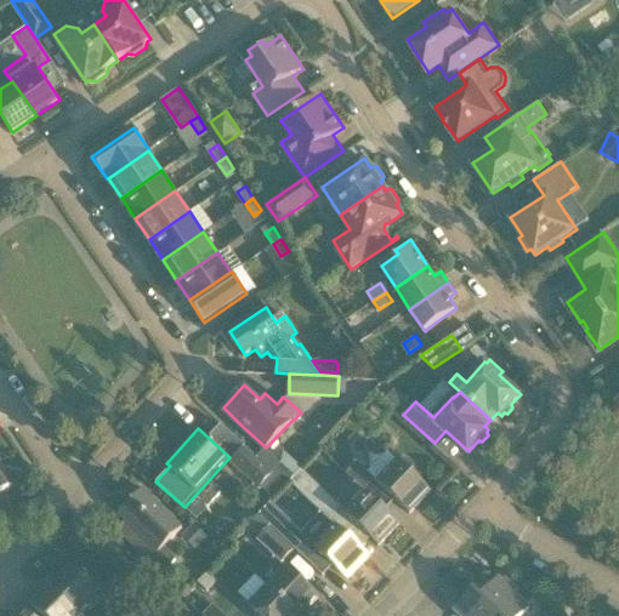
[(274,498),(288,483),(273,469),(246,444),(232,460),(260,488),(261,486),(274,498)]
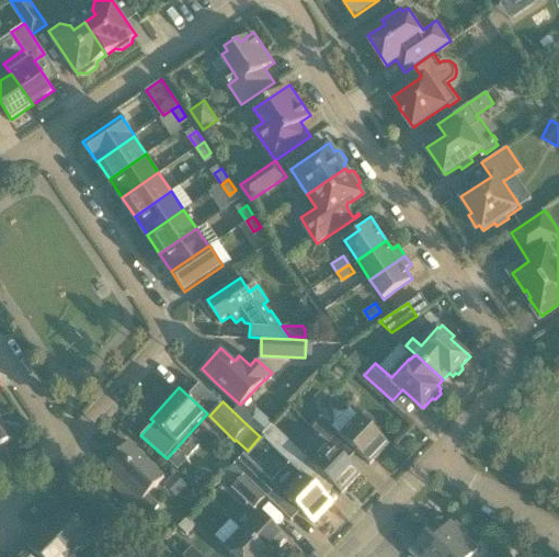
[(333,408),(327,413),(340,430),(346,423),(333,408)]
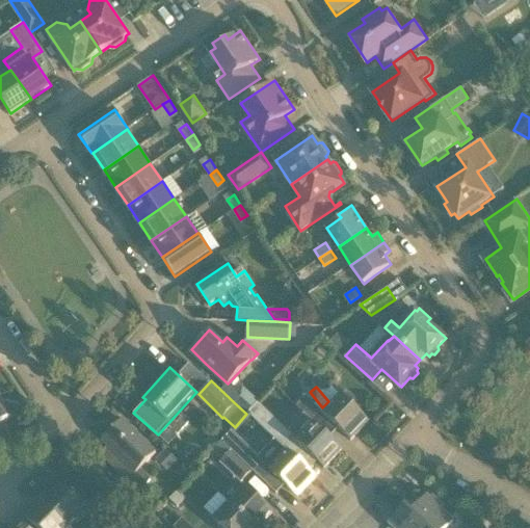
[(297,404),(305,411),(314,420),(323,412),(351,439),(370,419),(352,403),(355,400),(355,396),(348,389),(344,394),(342,392),(323,411),(307,395),(297,404)]
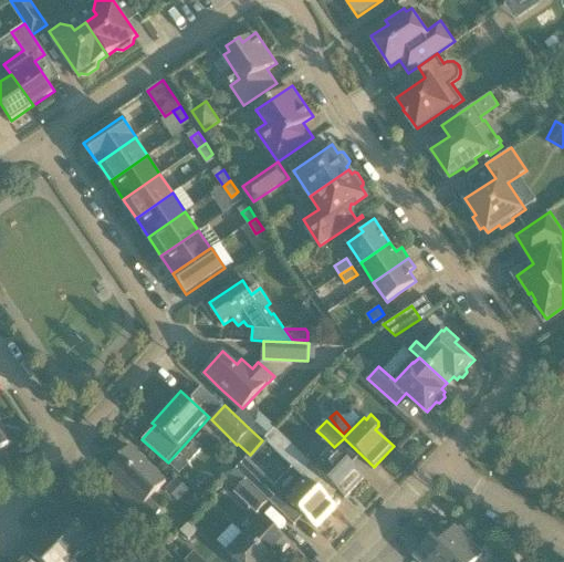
[(262,440),(265,438),(270,434),(257,420),(249,428),(262,440)]
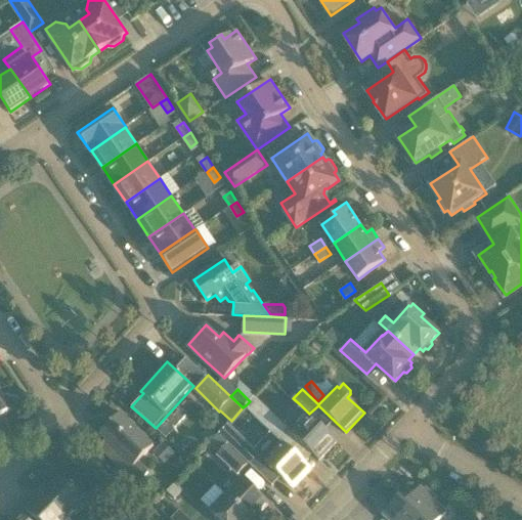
[(0,416),(11,408),(0,391),(0,416)]
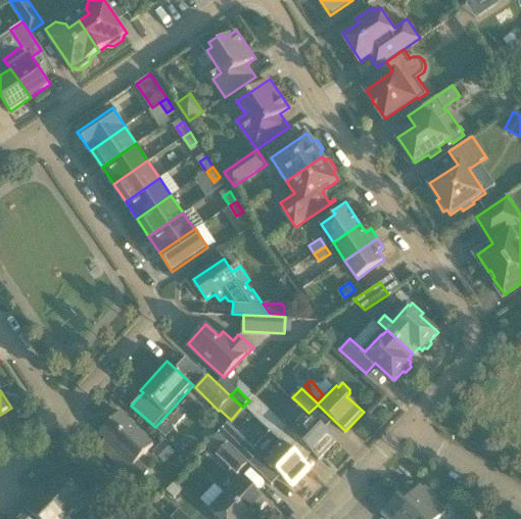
[(245,405),(272,430),(272,429),(280,437),(288,428),(281,422),(283,421),(255,393),(249,400),(245,405)]
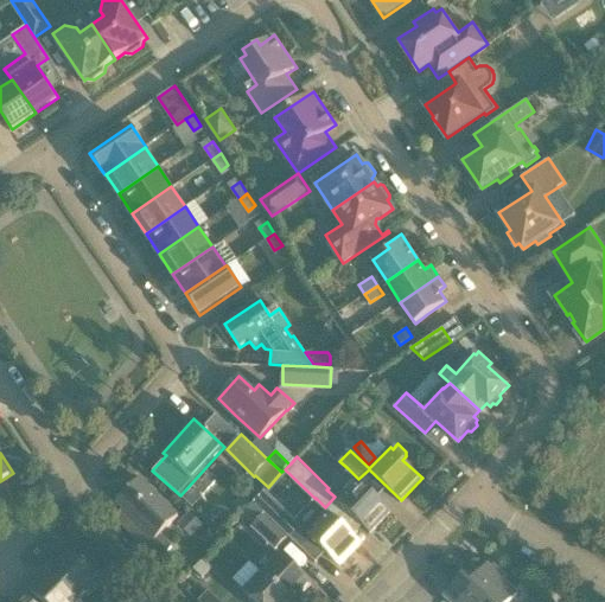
[(134,517),(125,526),(158,559),(173,545),(161,533),(179,514),(141,476),(118,500),(134,517)]
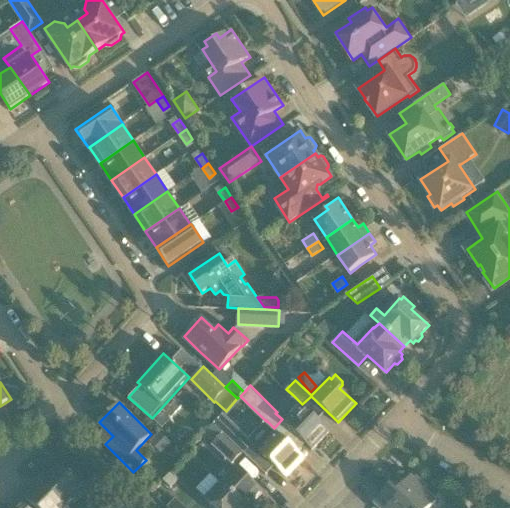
[(286,423),(298,435),(312,448),(330,430),(303,404),(286,423)]
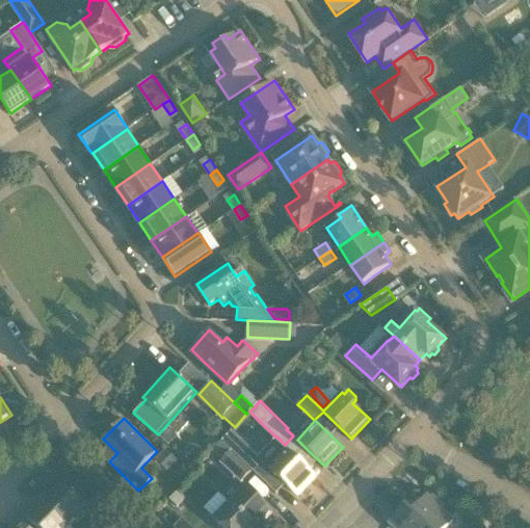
[(224,439),(254,469),(262,459),(298,494),(316,475),(288,448),(285,445),(276,437),(276,438),(260,454),(234,429),(224,439)]
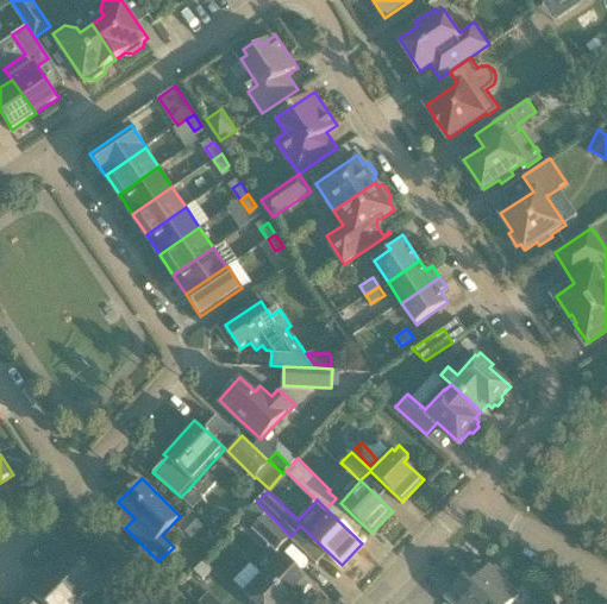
[(277,549),(291,536),(257,502),(245,514),(256,524),(254,527),(277,549)]
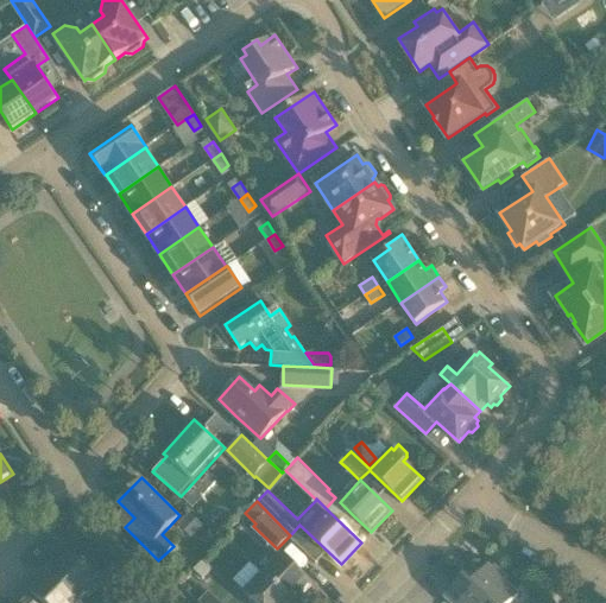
[(191,511),(184,519),(196,529),(204,522),(191,511)]
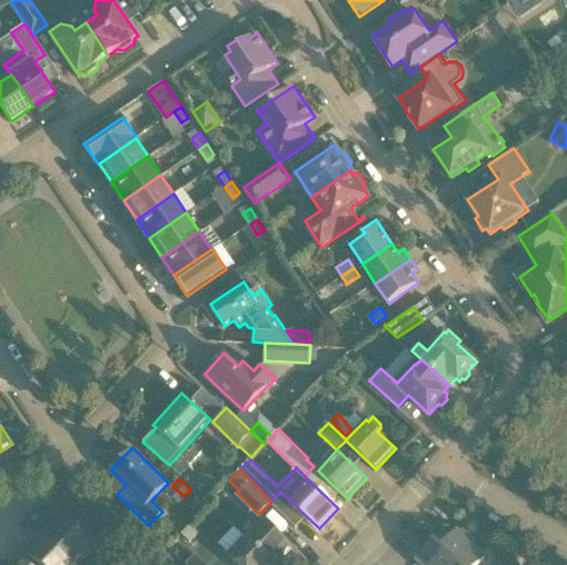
[(41,564),(71,564),(93,543),(67,516),(46,538),(40,533),(25,548),(41,564)]
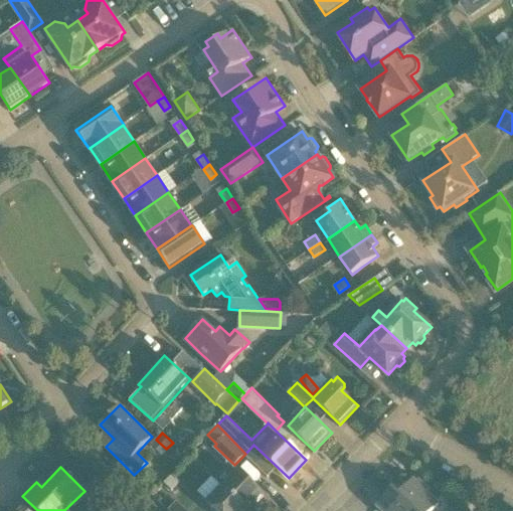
[(237,469),(223,484),(249,510),(257,510),(262,506),(258,501),(265,494),(237,469)]
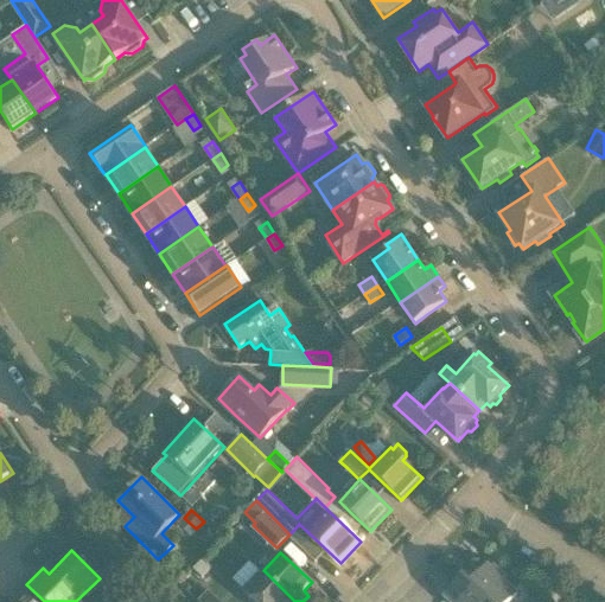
[(195,568),(203,576),(214,567),(204,557),(195,568)]
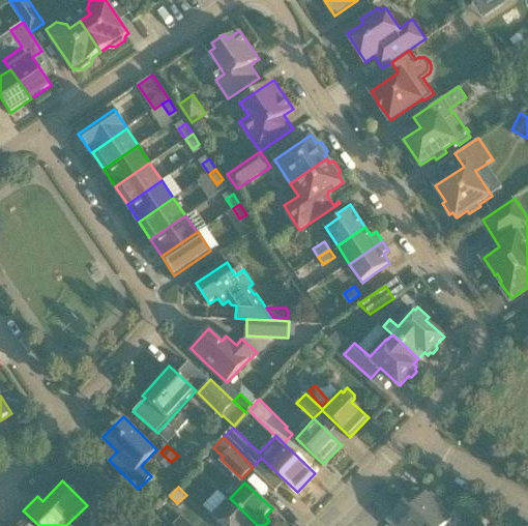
[(257,525),(230,498),(229,499),(220,490),(205,505),(214,514),(212,516),(223,525),(257,525)]
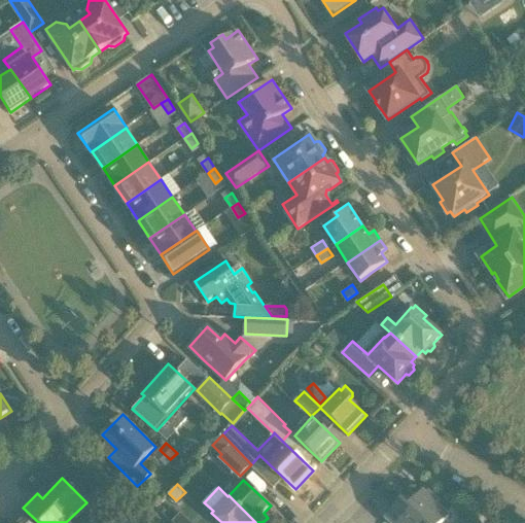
[(423,488),(413,499),(408,493),(385,516),(392,522),(441,522),(450,514),(436,501),(439,499),(428,489),(426,491),(423,488)]
